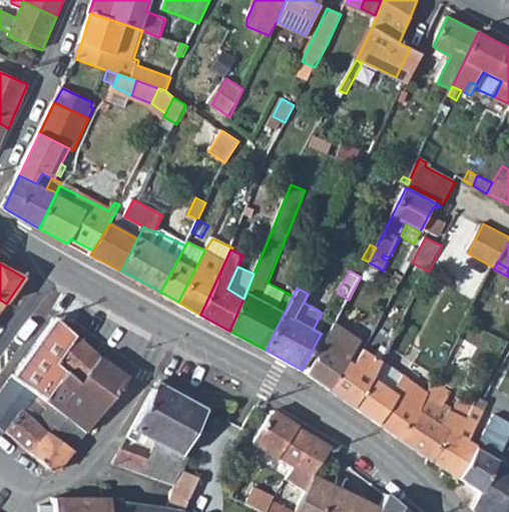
[(337,293),(325,316),(337,323),(347,304),(349,300),(337,293)]
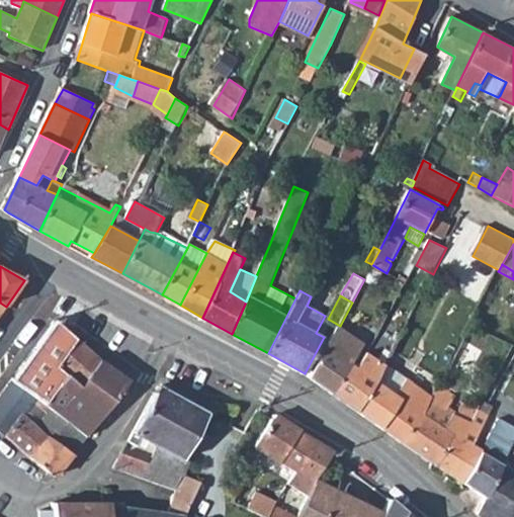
[(485,298),(482,305),(489,309),(492,303),(485,298)]
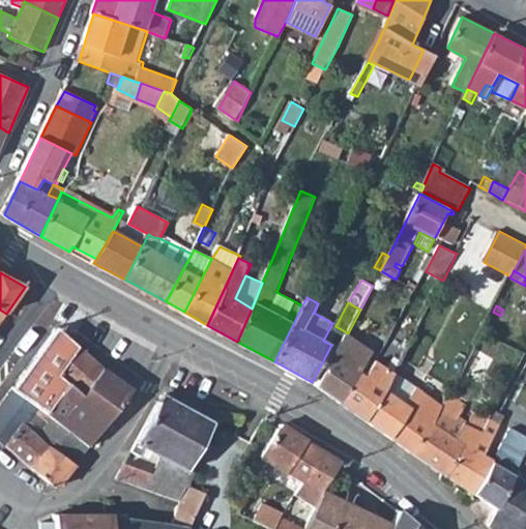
[(338,349),(318,385),(343,403),(361,372),(374,351),(360,342),(369,326),(363,323),(367,318),(358,314),(348,333),(338,349)]
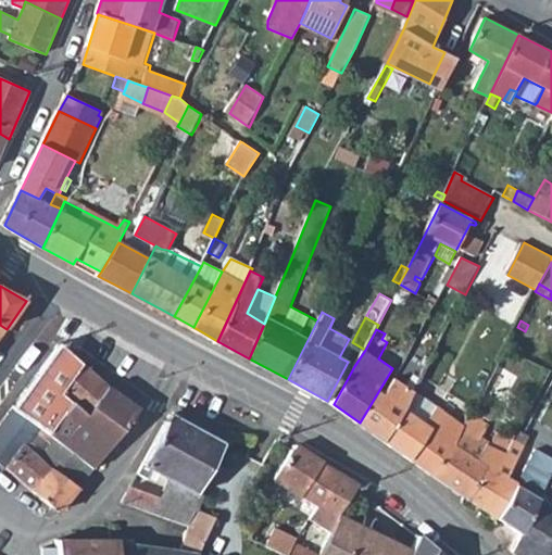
[(349,339),(339,357),(348,362),(354,366),(365,350),(352,342),(349,339)]
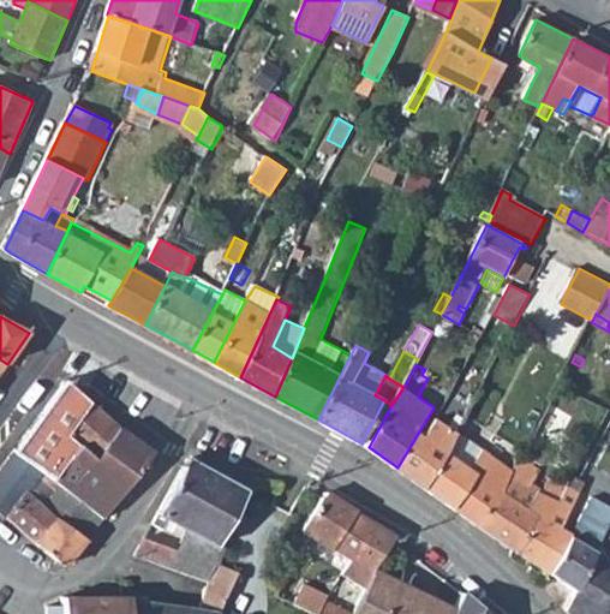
[(563,377),(560,383),(570,389),(574,383),(563,377)]
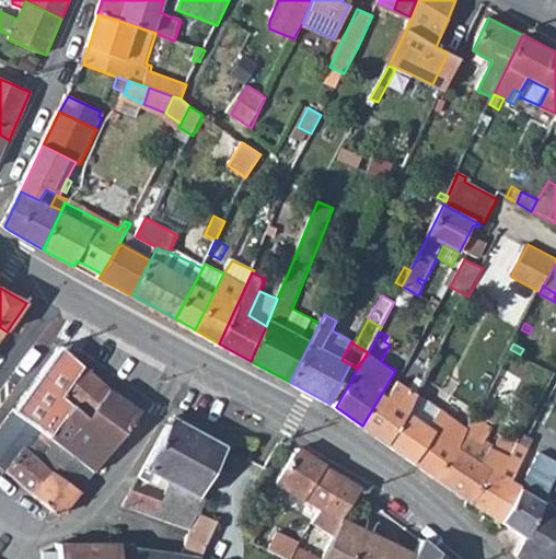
[(62,349),(15,406),(57,439),(77,410),(61,398),(85,365),(62,349)]
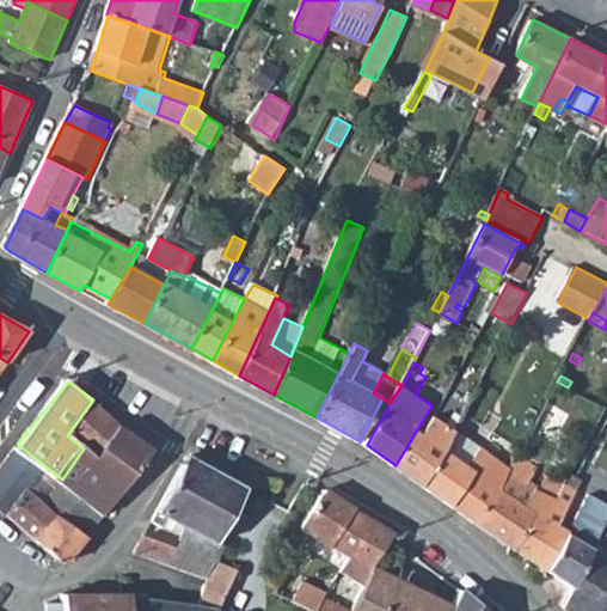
[(84,448),(62,480),(103,509),(152,444),(93,399),(67,435),(84,448)]
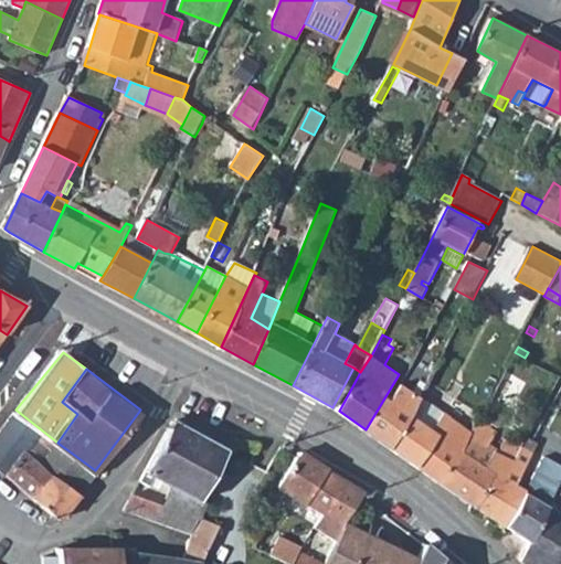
[(385,396),(366,429),(393,448),(422,398),(401,386),(391,401),(385,396)]
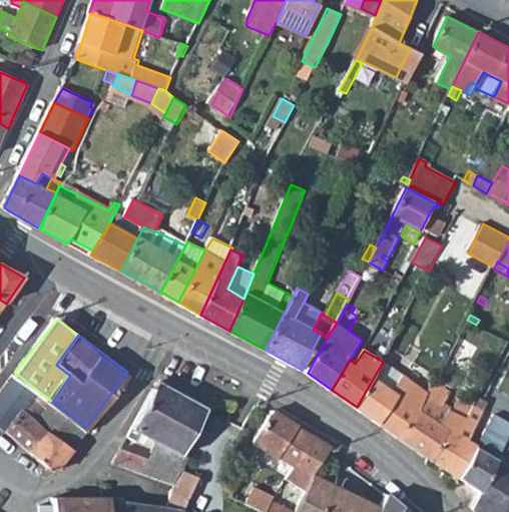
[(384,360),(357,407),(402,439),(421,410),(430,392),(384,360)]
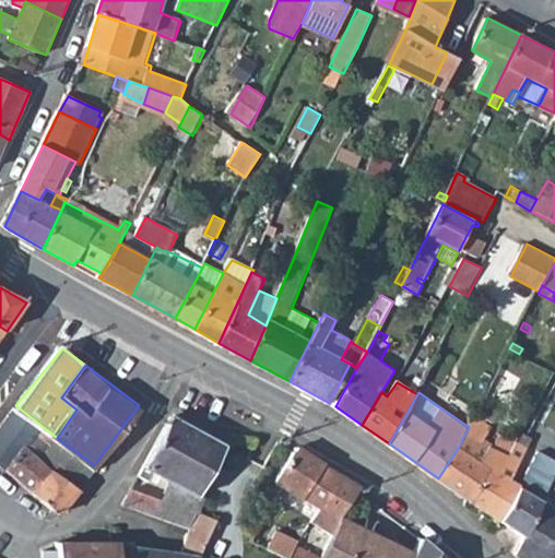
[(15,410),(0,429),(0,465),(34,494),(54,469),(40,460),(57,438),(49,435),(15,410)]
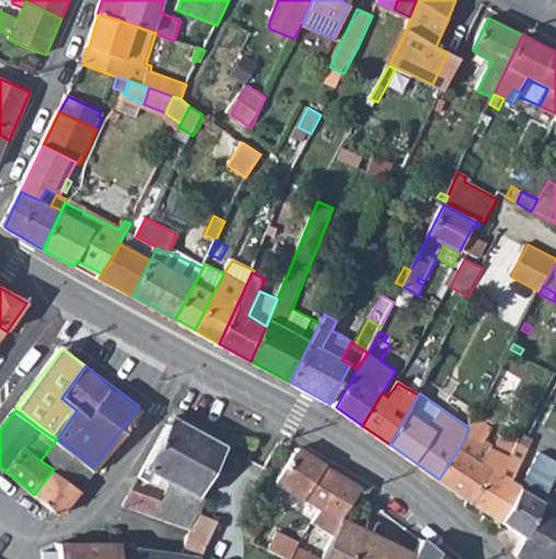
[(460,447),(439,479),(473,502),(490,469),(483,463),(493,445),(488,442),(496,428),(476,415),(470,428),(460,447)]
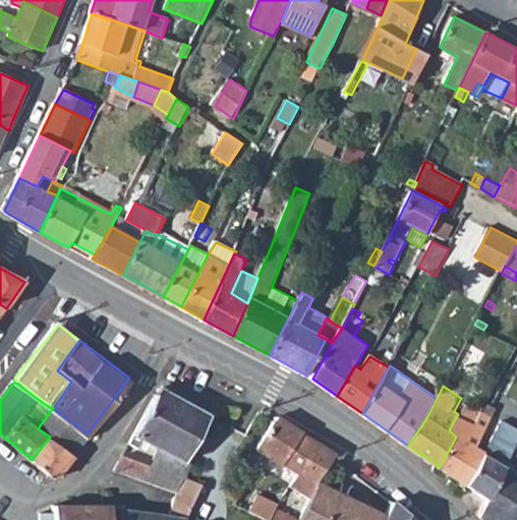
[(117,469),(116,472),(178,494),(186,477),(191,464),(186,460),(211,418),(161,391),(130,445),(138,449),(145,440),(159,448),(151,466),(124,457),(117,469)]
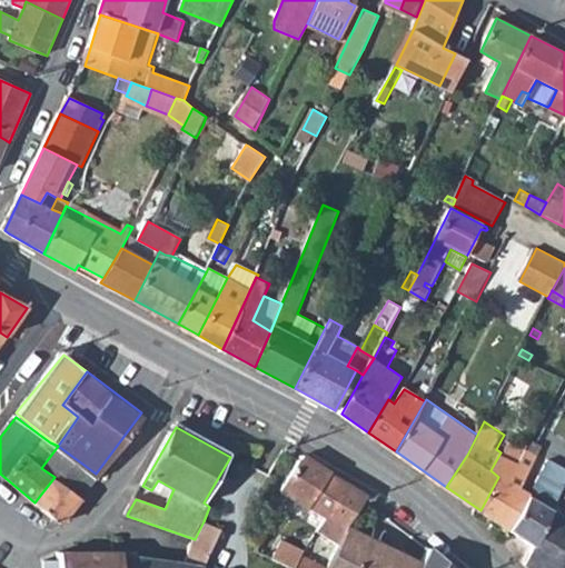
[(513,440),(504,455),(518,465),(527,450),(513,440)]
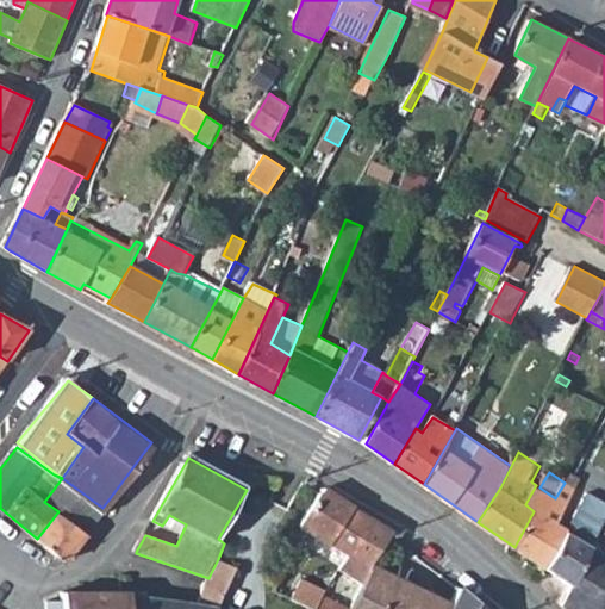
[(62,478),(44,502),(58,511),(87,534),(103,508),(62,478)]
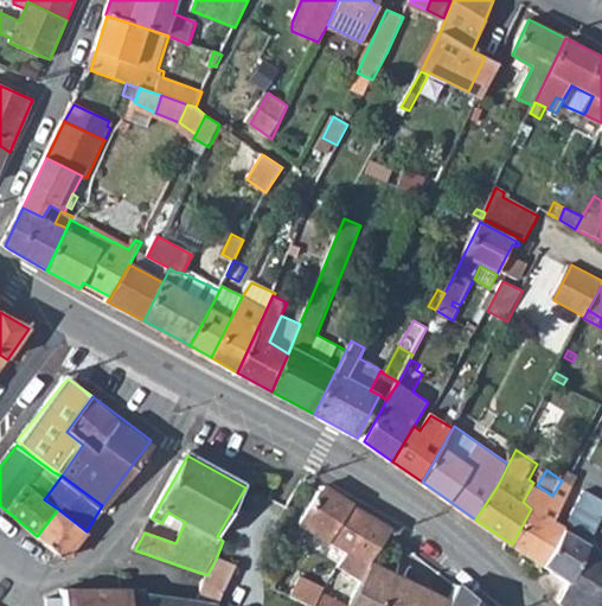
[(531,509),(512,544),(543,565),(563,529),(555,523),(572,486),(562,480),(552,496),(537,485),(533,483),(523,502),(531,509)]
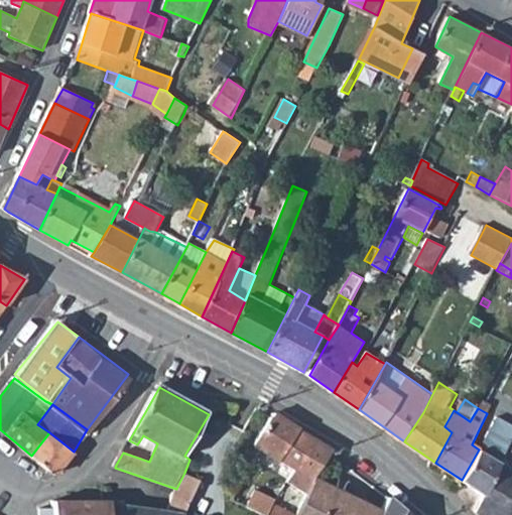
[(273,417),(256,445),(257,446),(279,462),(299,429),(276,414),(273,417)]
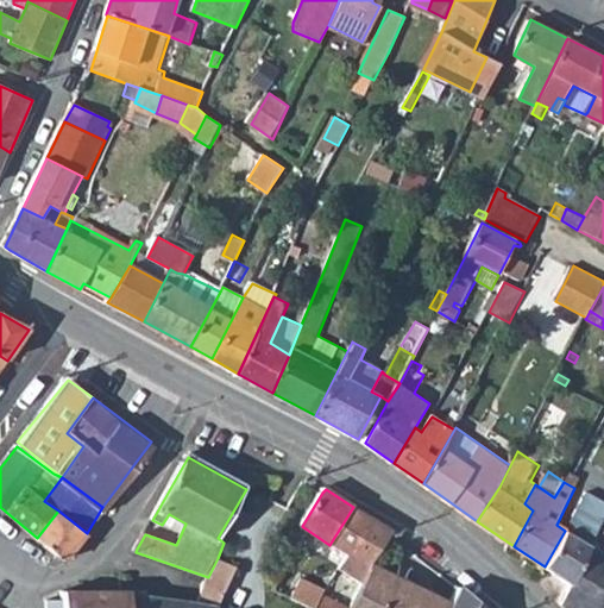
[(565,531),(545,566),(572,585),(591,545),(601,525),(603,519),(603,501),(587,493),(565,531)]
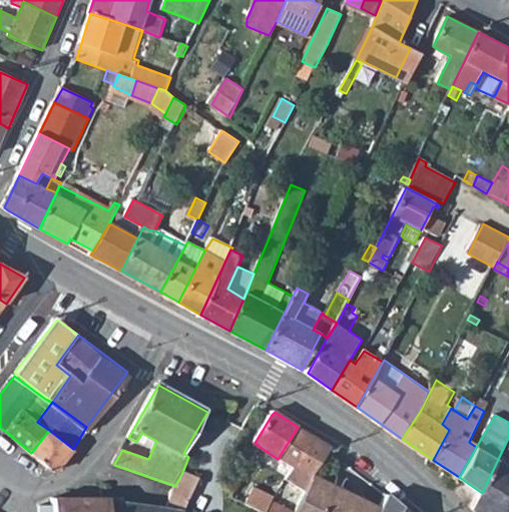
[(298,427),(278,459),(280,460),(293,468),(288,477),(286,480),(306,493),(314,476),(331,447),(298,427)]
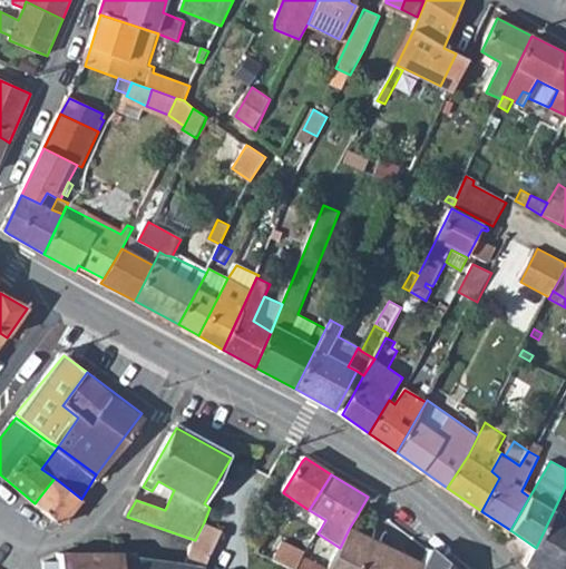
[(55,478),(35,503),(57,523),(60,523),(62,522),(66,520),(81,499),(55,478)]
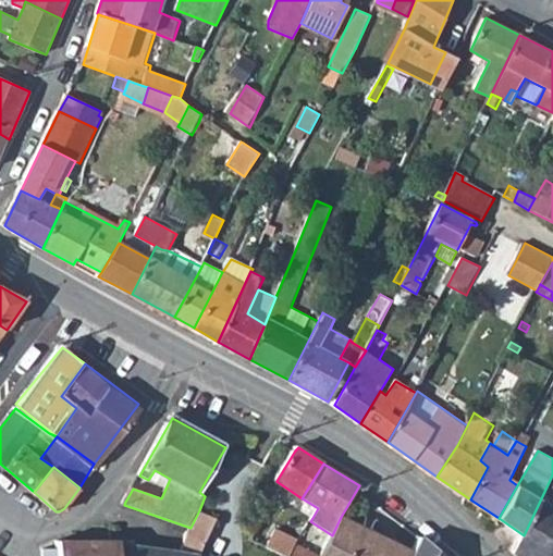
[(552,481),(550,480),(541,498),(552,505),(552,481)]
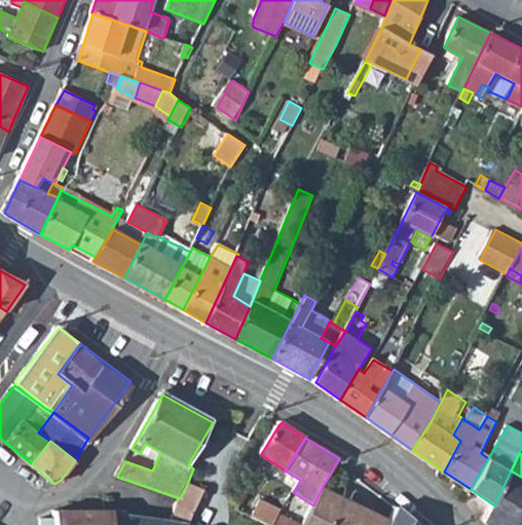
[(494,505),(485,522),(488,524),(515,524),(521,512),(521,477),(511,471),(494,505)]
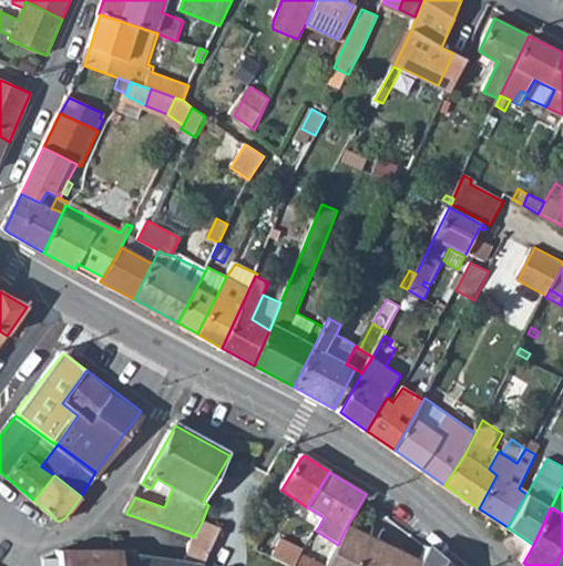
[(309,508),(303,518),(318,527),(324,517),(309,508)]
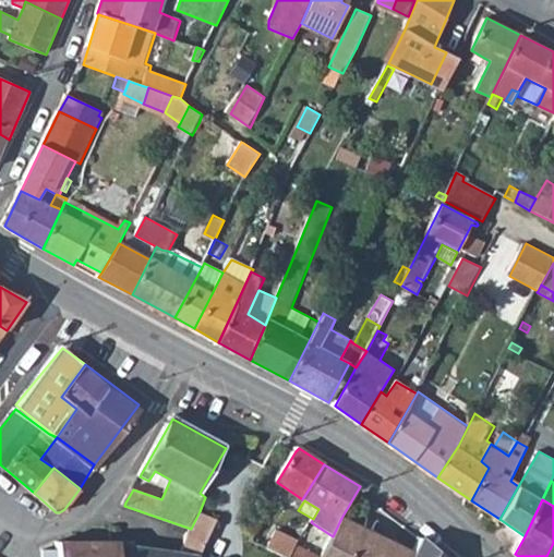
[(184,547),(170,545),(168,556),(199,556),(217,520),(200,511),(191,529),(184,547)]
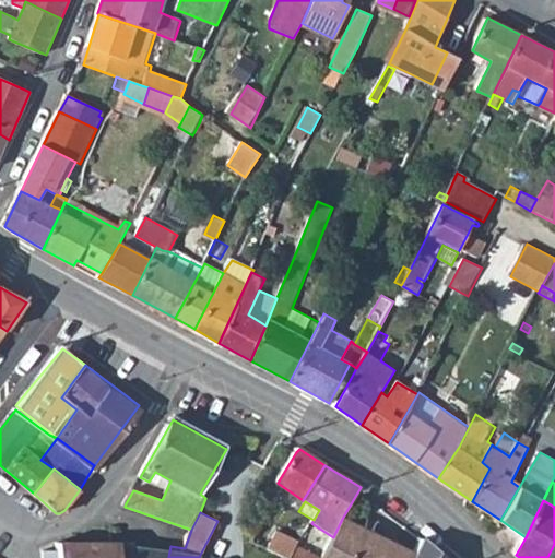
[(414,557),(416,554),(342,519),(333,537),(323,557),(414,557)]
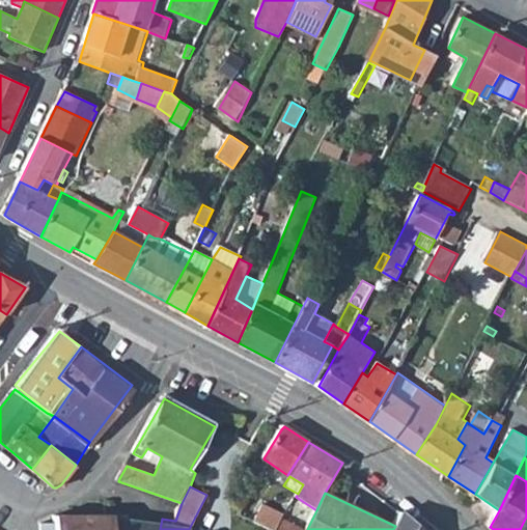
[(266,504),(255,521),(271,529),(276,529),(283,517),(284,514),(266,504)]
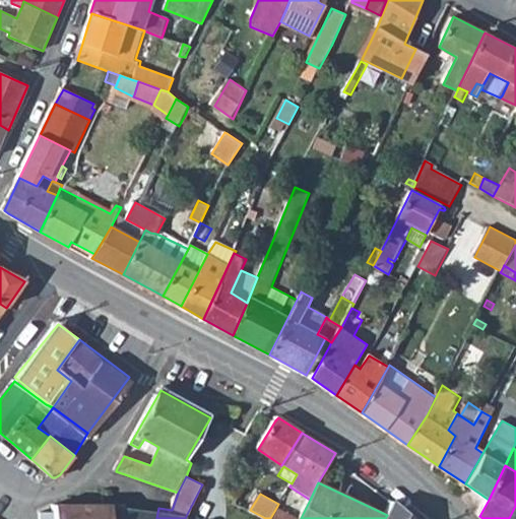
[(111,518),(112,501),(54,499),(54,513),(42,512),(41,518),(111,518)]
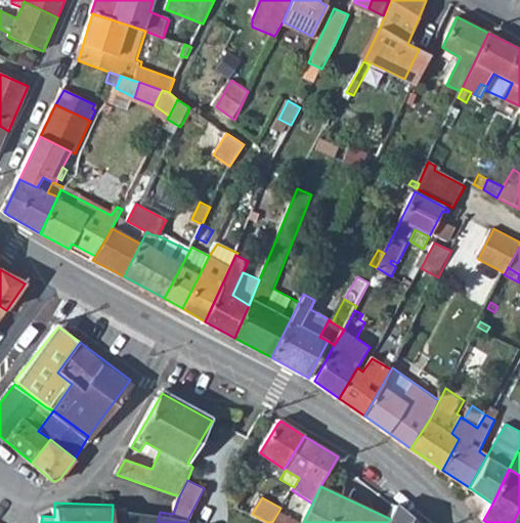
[(158,522),(160,512),(113,505),(112,522),(158,522)]
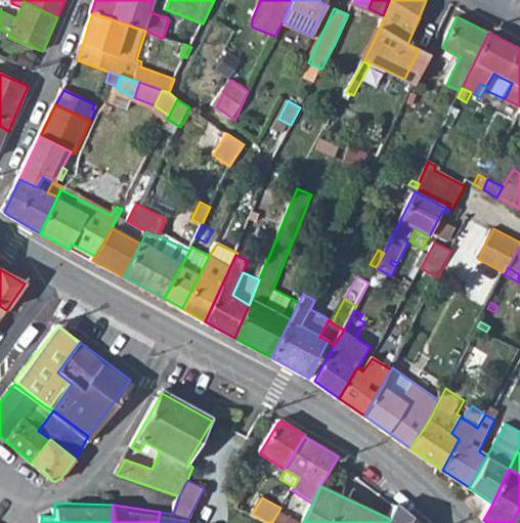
[(390,519),(388,522),(413,522),(409,519),(396,507),(390,519)]
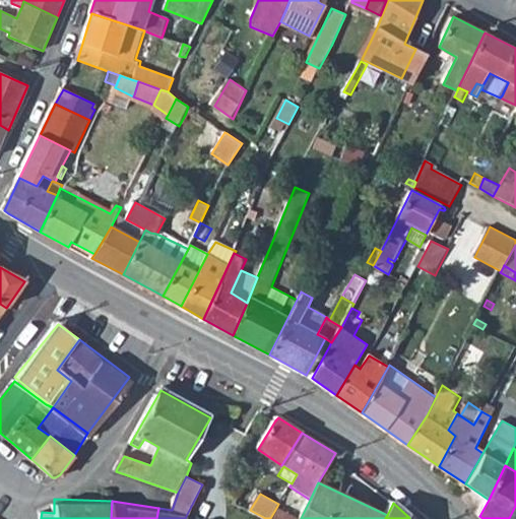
[(277,506),(270,518),(299,518),(277,506)]
